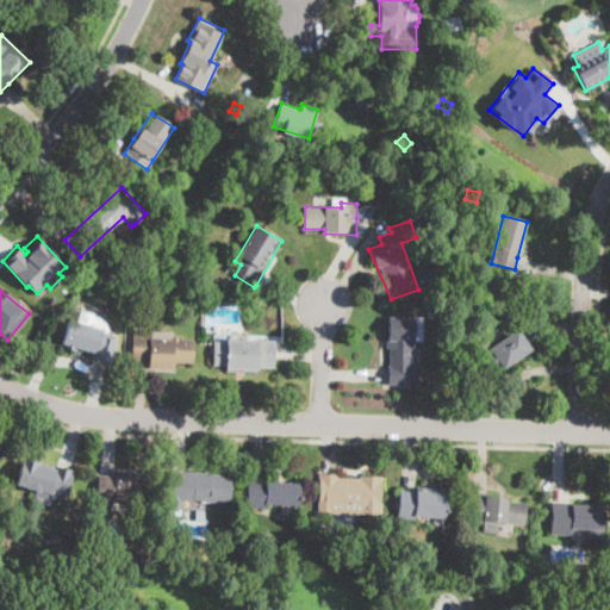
[(103,319),(110,334),(109,338),(117,341),(111,362),(92,358),(93,354),(62,347),(68,319),(87,327),(89,319),(94,317),(103,319)]
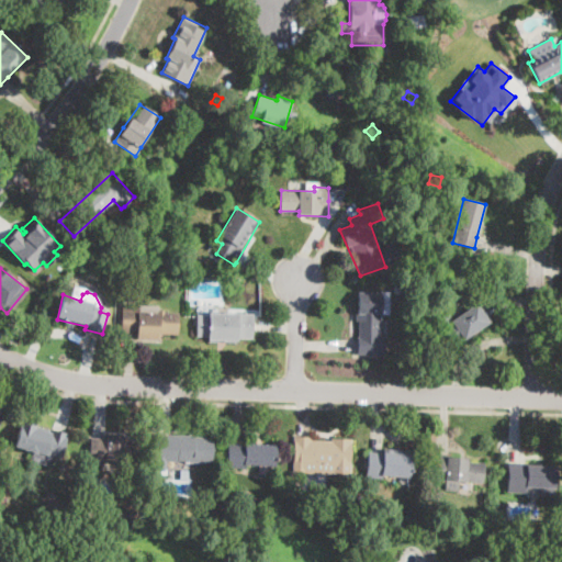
[(381,319),(381,337),(384,337),(384,355),(357,355),(357,350),(357,292),(390,292),(390,315),(381,315),(381,319)]
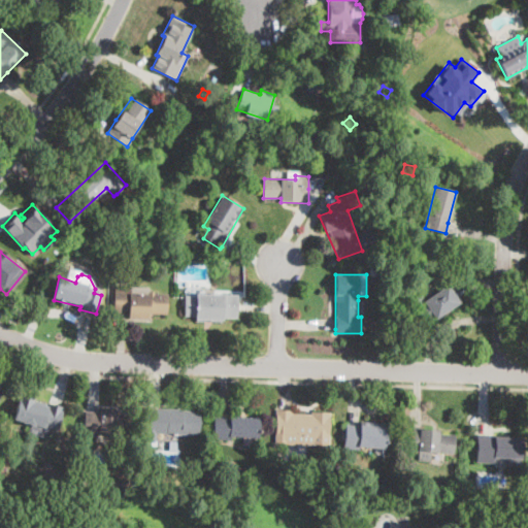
[(131,290),(131,287),(150,287),(150,293),(168,294),(167,315),(149,314),(149,319),(128,318),(128,312),(114,311),(116,285),(125,285),(125,289),(131,290)]
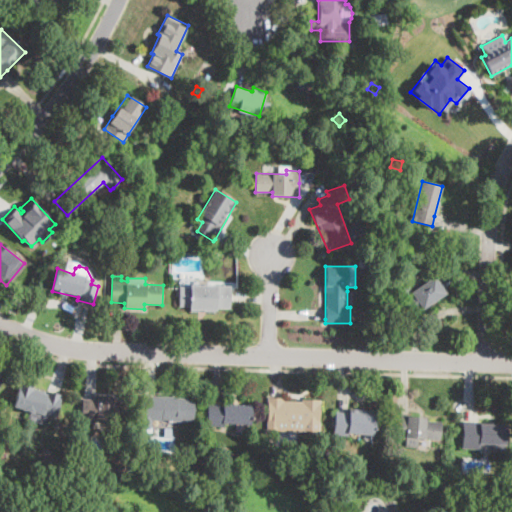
[(445,292),(446,293),(414,315),(398,291),(407,284),(412,292),(434,276),(445,292)]
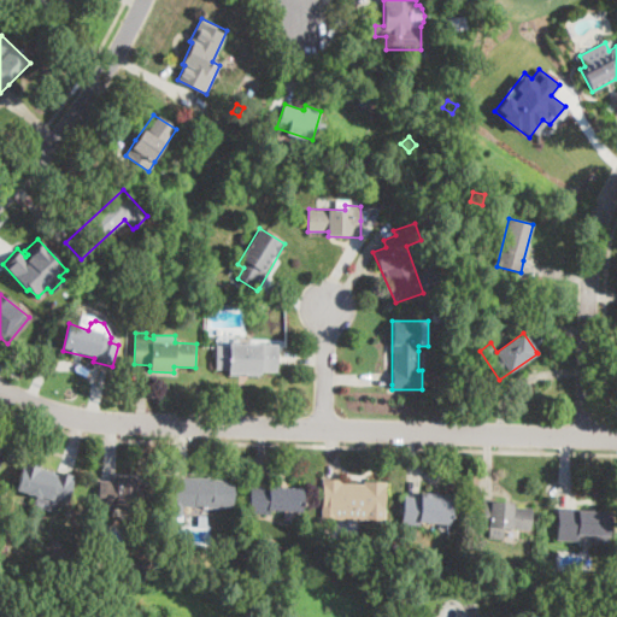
[(242,372),(217,372),(217,345),(229,345),(277,345),(277,372),(242,372)]
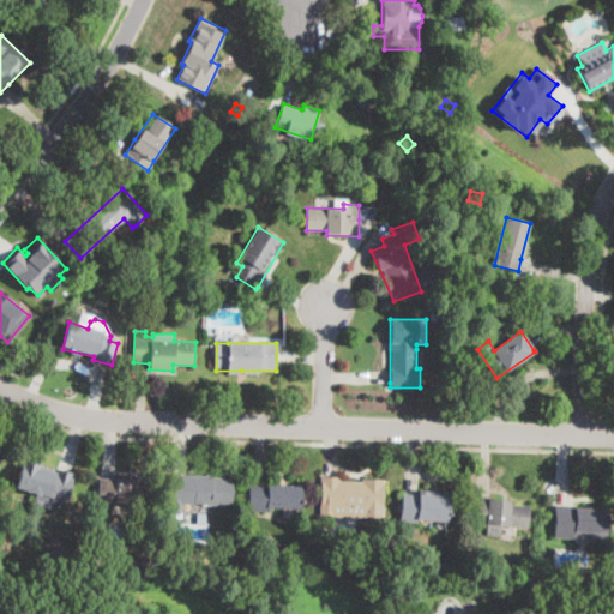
[(462,355),(452,356),(452,348),(462,347),(462,355)]
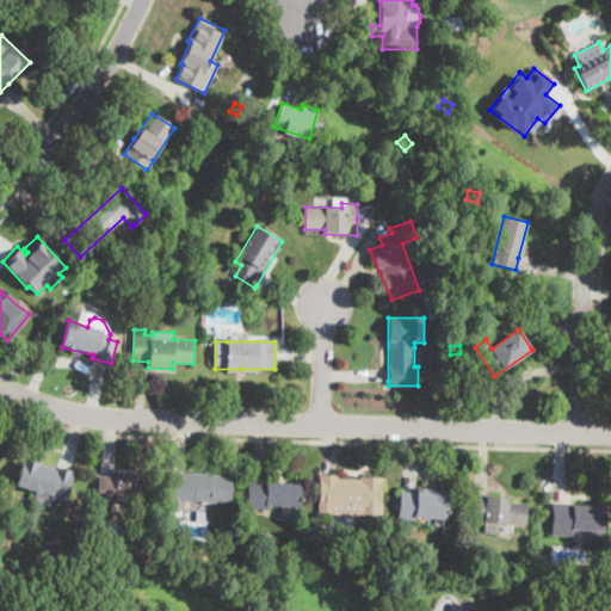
[(45,468),(59,471),(60,468),(74,473),(67,499),(17,486),(24,457),(39,461),(38,467),(45,468)]
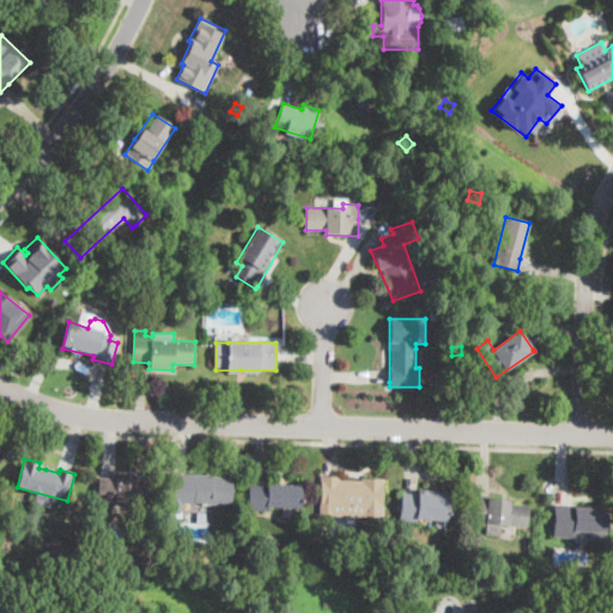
[(156,478),(153,517),(133,515),(134,505),(114,504),(114,508),(97,508),(99,477),(116,478),(116,473),(137,474),(137,477),(156,478)]
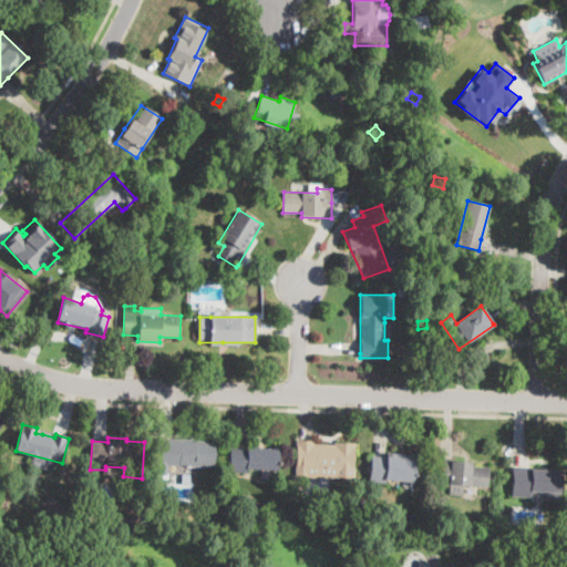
[(214,466),(171,465),(171,474),(157,473),(158,439),(197,439),(197,441),(215,441),(214,466)]
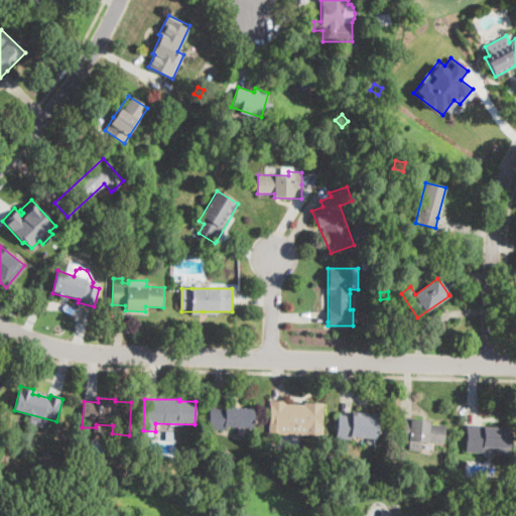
[(303,404),(304,404),(304,401),(324,402),(321,434),(269,432),(270,400),(286,400),(286,404),(303,404)]
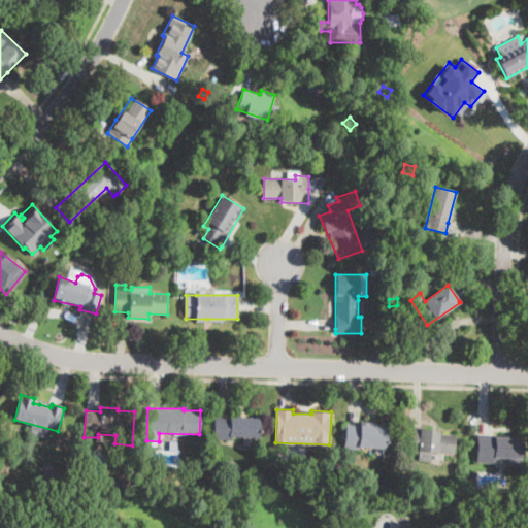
[(259,418),(258,438),(229,436),(229,440),(215,439),(217,417),(230,418),(230,416),(259,418)]
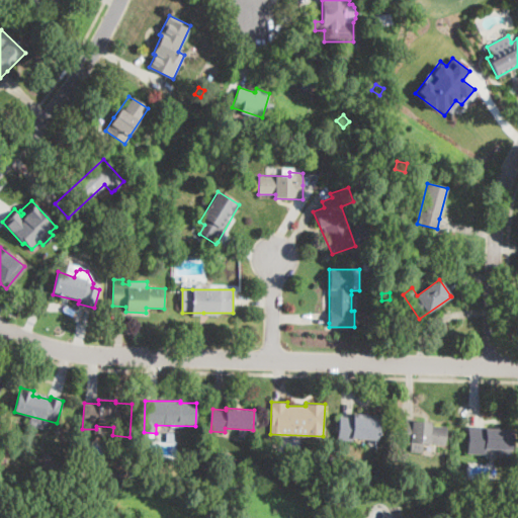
[(367,419),(380,421),(377,441),(338,436),(341,418),(353,419),(354,417),(367,419)]
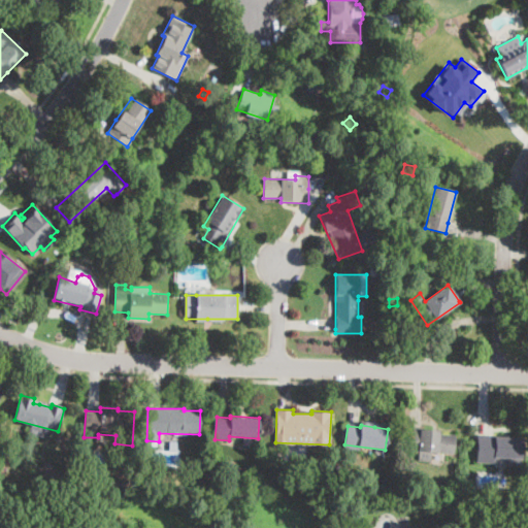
[(456,434),(454,454),(439,453),(439,457),(431,456),(431,461),(419,460),(419,453),(409,452),(410,433),(411,427),(439,429),(439,433),(456,434)]
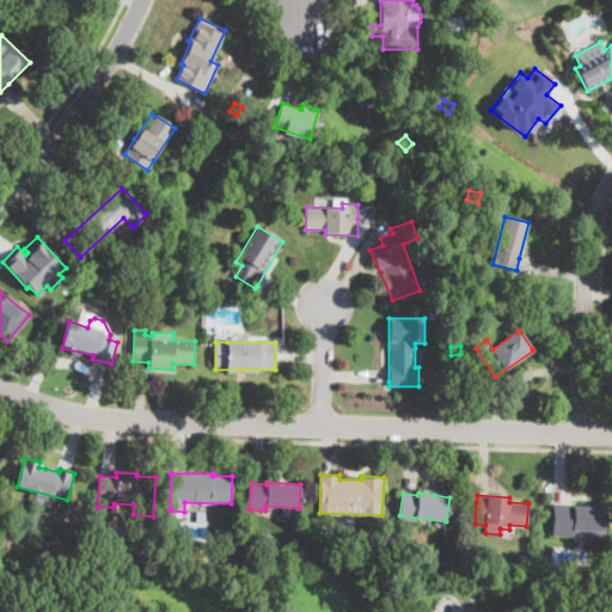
[(605,507),(603,540),(588,539),(588,532),(574,531),(574,537),(552,536),(554,505),(605,507)]
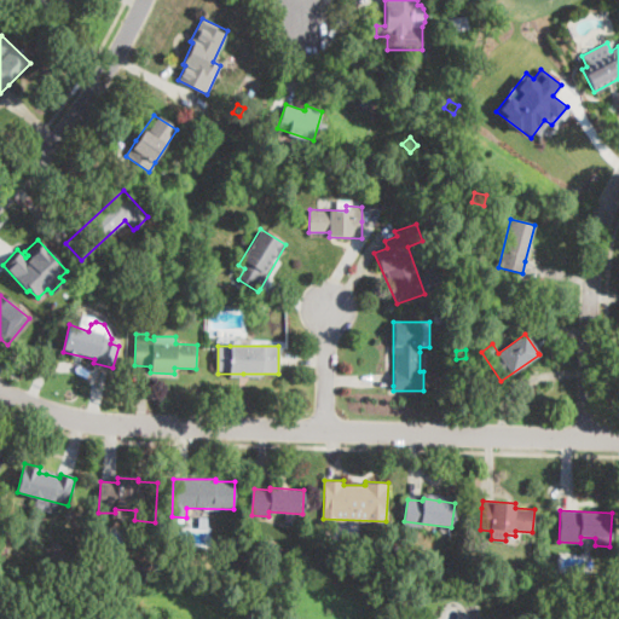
[(96,521),(94,537),(86,536),(88,521),(96,521)]
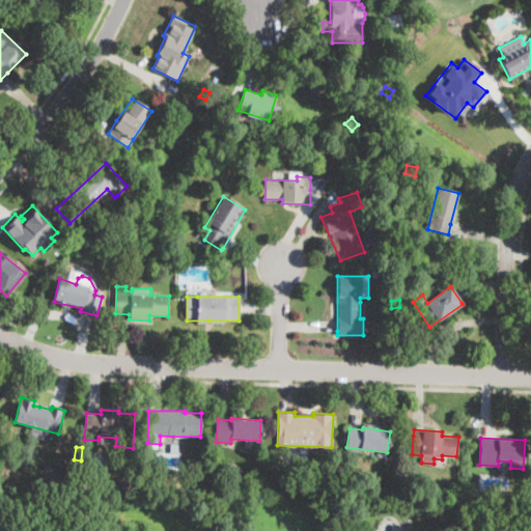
[(87,488),(79,488),(78,470),(86,470),(87,488)]
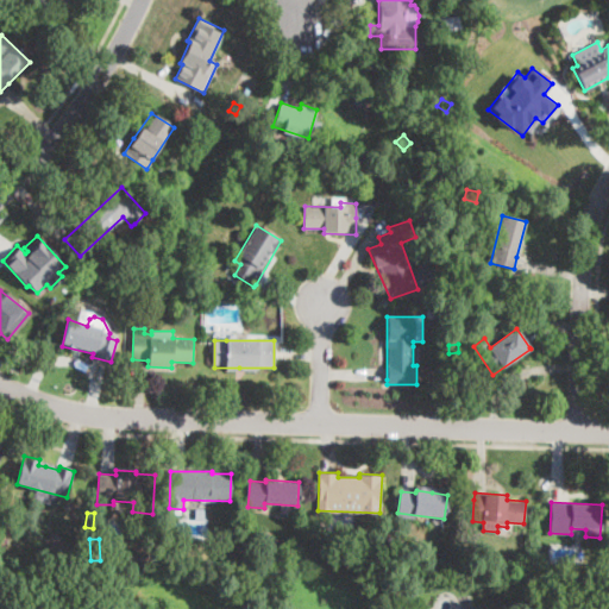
[(159,553),(158,564),(142,563),(142,552),(159,553)]
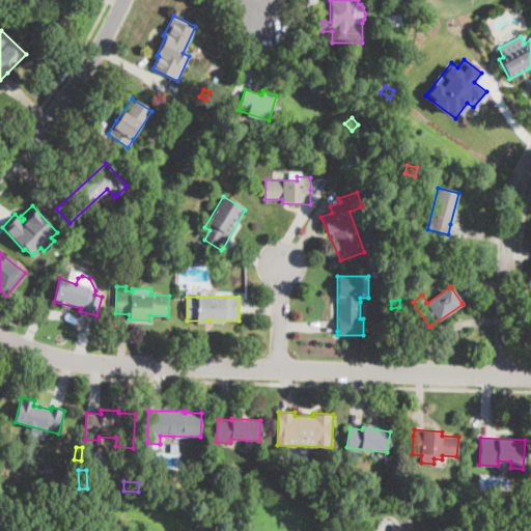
[(470,512),(469,523),(462,523),(463,512),(470,512)]
